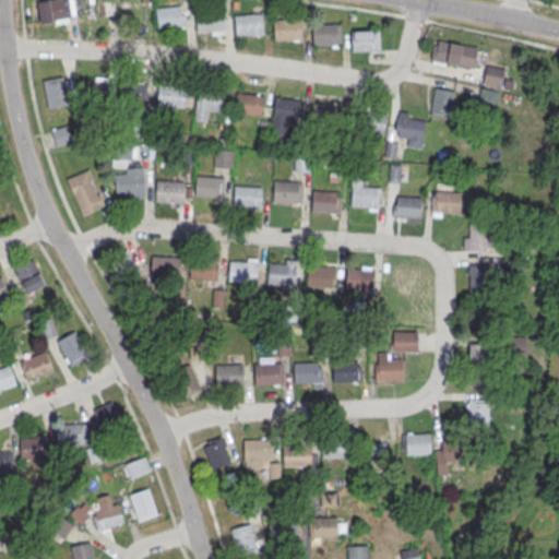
[(74,21),(73,0),(38,0),(40,23),(74,21)]
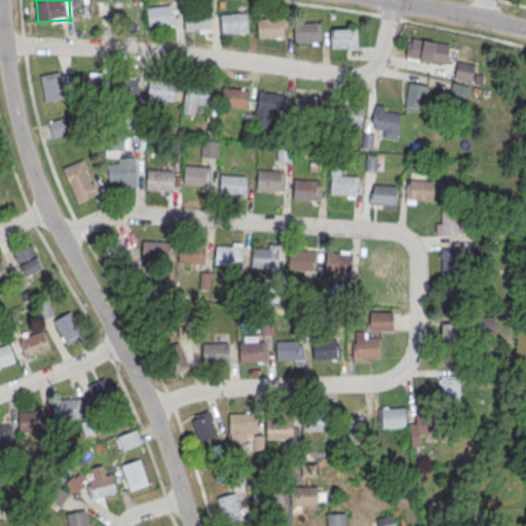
[(99,0),(74,0),(74,21),(99,21),(99,0)]
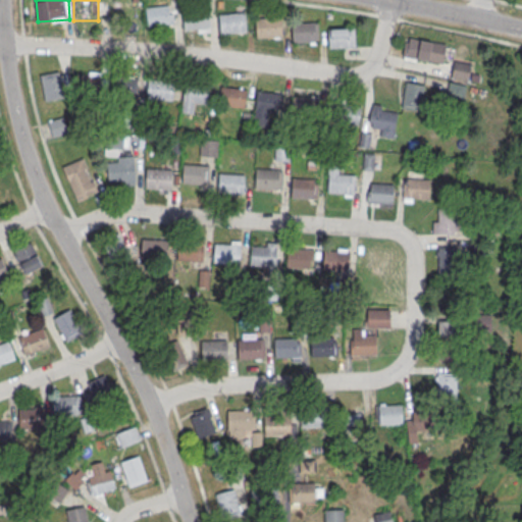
[(138,19),(138,2),(111,2),(111,20),(138,19)]
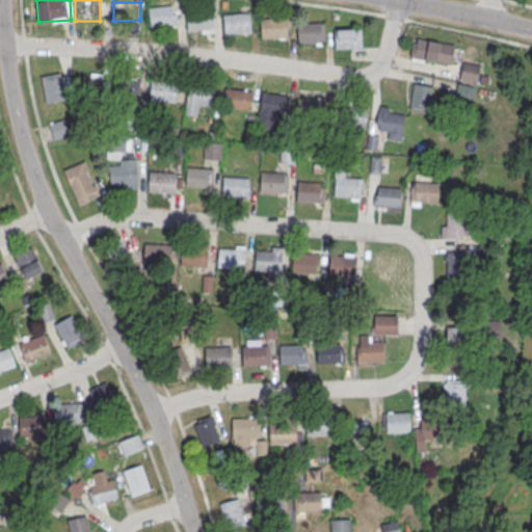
[(150,26),(176,24),(175,5),(149,6),(150,26)]
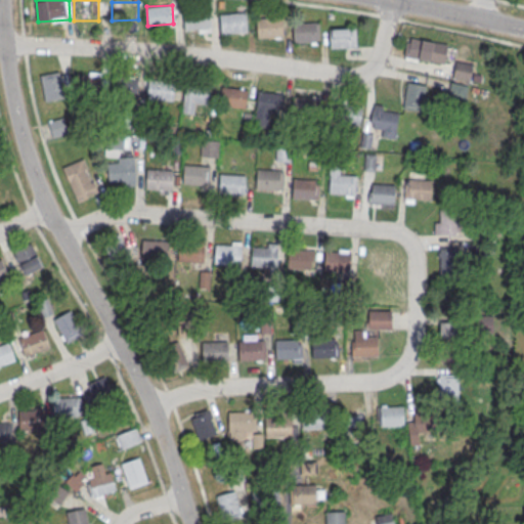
[(210,31),(210,11),(185,11),(185,31),(210,31)]
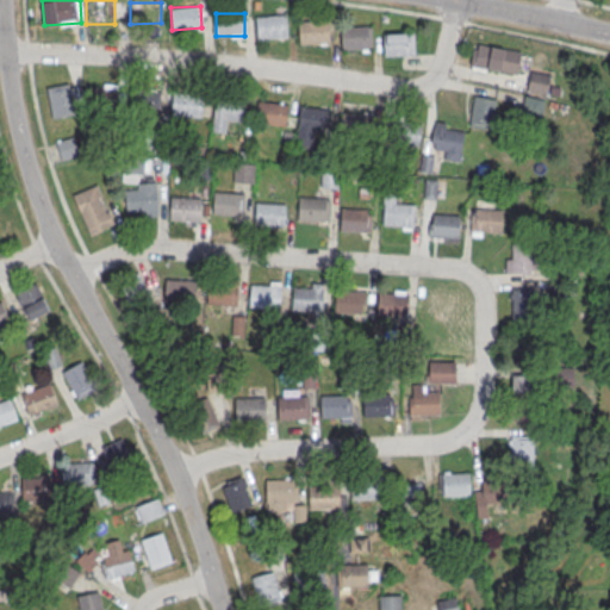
[(256,38),(287,37),(286,14),(255,16),(256,38)]
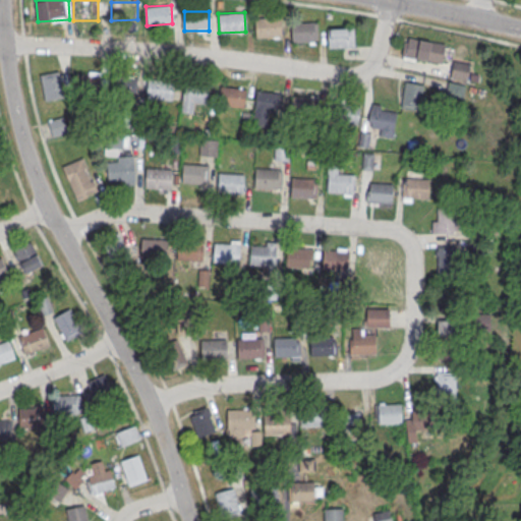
[(254,37),(281,37),(281,18),(254,18),(254,37)]
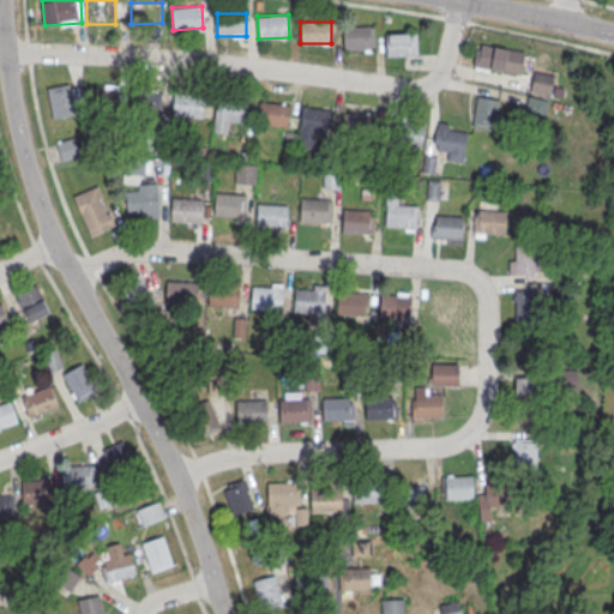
[(343,26),(344,50),(375,48),(373,24),(343,26)]
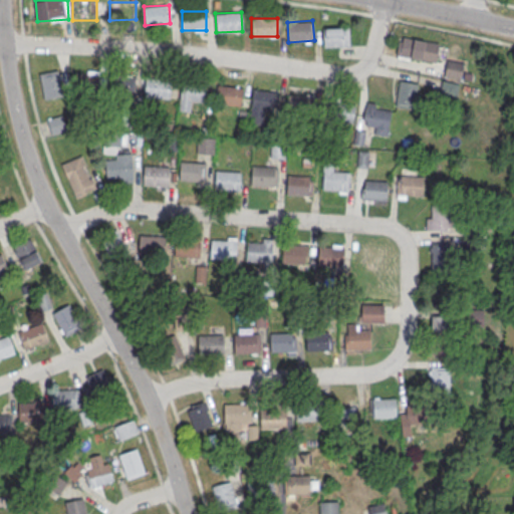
[(323,27),(323,46),(349,46),(349,27),(323,27)]
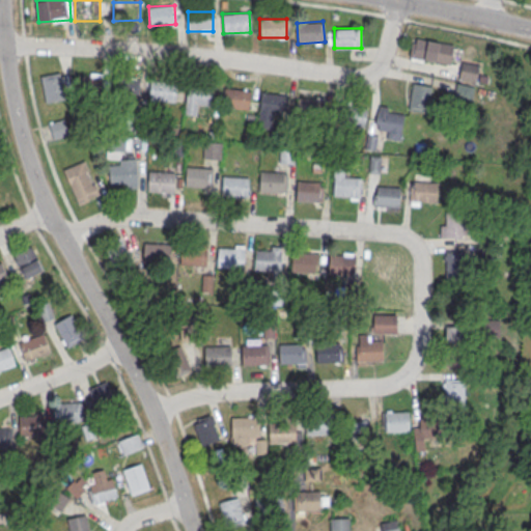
[(450,63),(453,44),(413,38),(410,57),(450,63)]
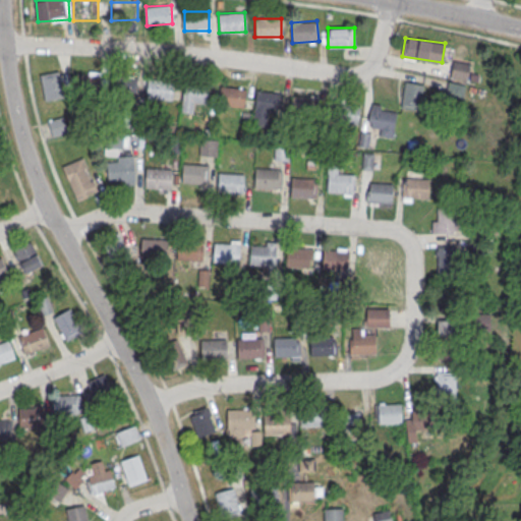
[(469,62),(453,60),(450,78),(467,81),(469,62)]
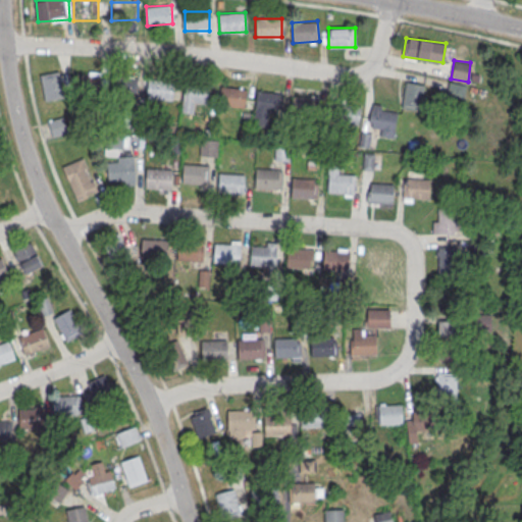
[(45,101),(64,98),(60,70),(40,73),(45,101)]
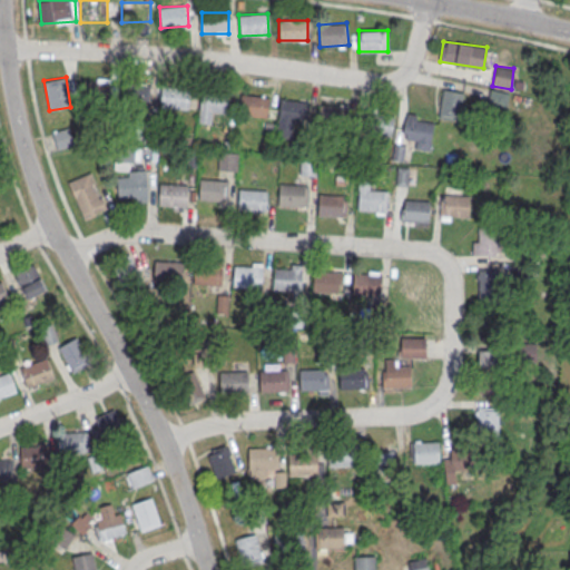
[(147,100),(147,84),(120,84),(120,100),(147,100)]
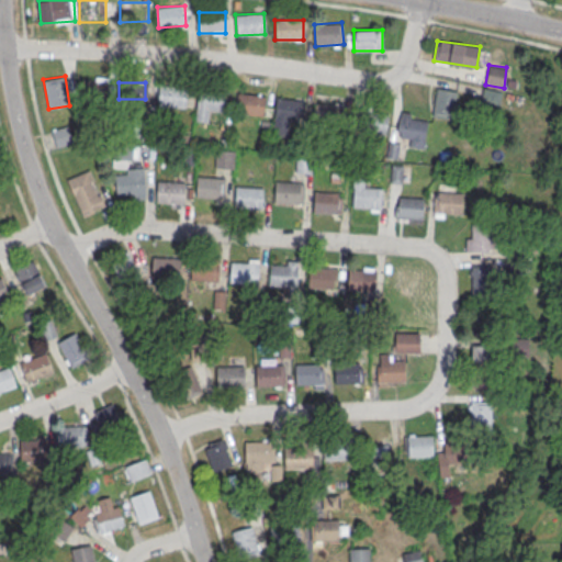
[(158,107),(187,108),(188,88),(159,86),(158,107)]
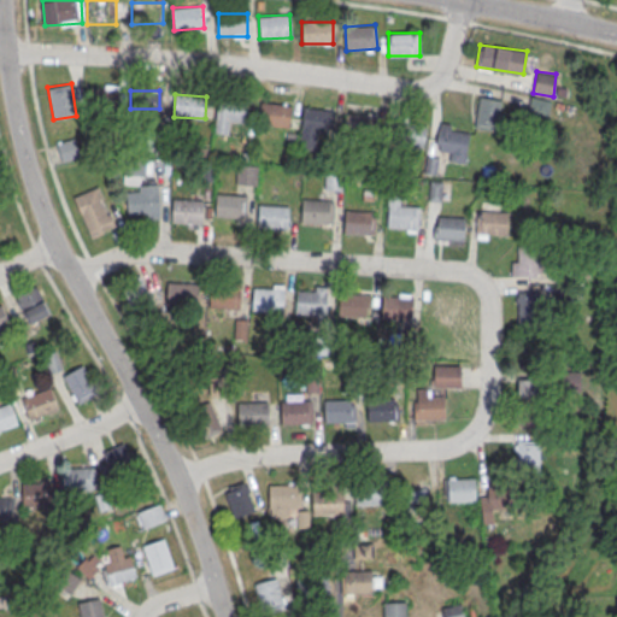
[(500,128),(501,98),(477,97),(475,127),(500,128)]
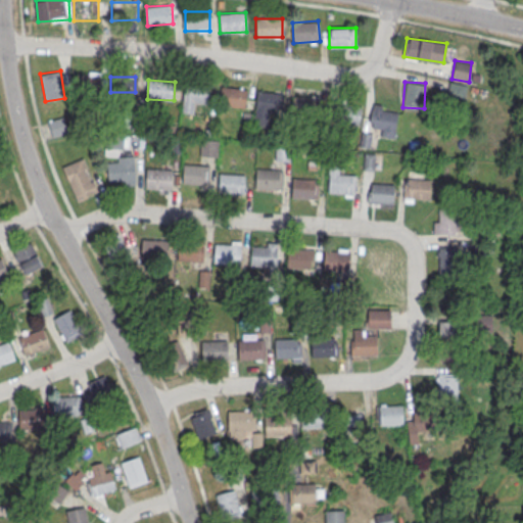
[(463,95),(463,86),(450,84),(449,94),(463,95)]
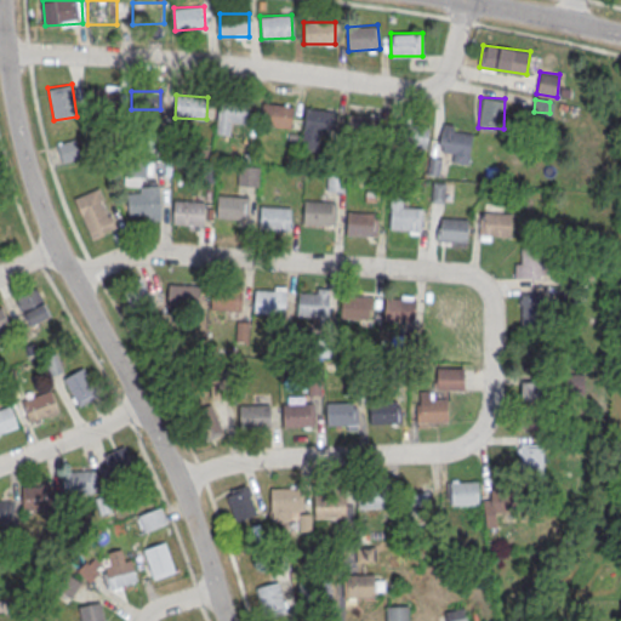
[(218,134),(233,132),(232,124),(249,123),(248,102),(217,103),(218,134)]
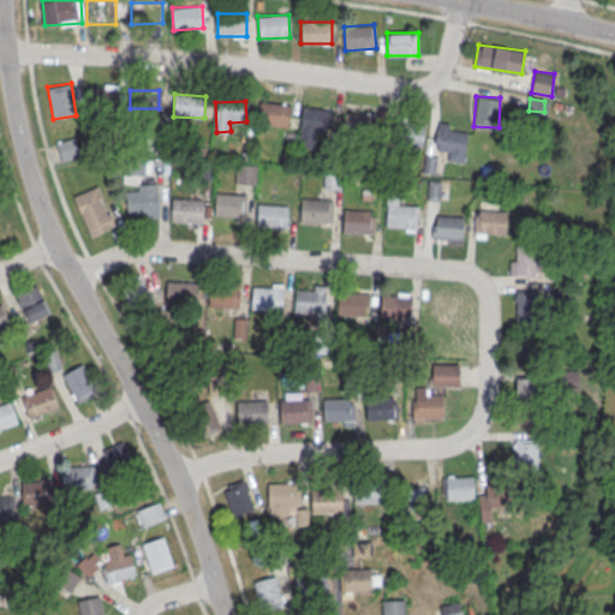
[(258,124),(288,125),(290,103),(260,102),(258,124)]
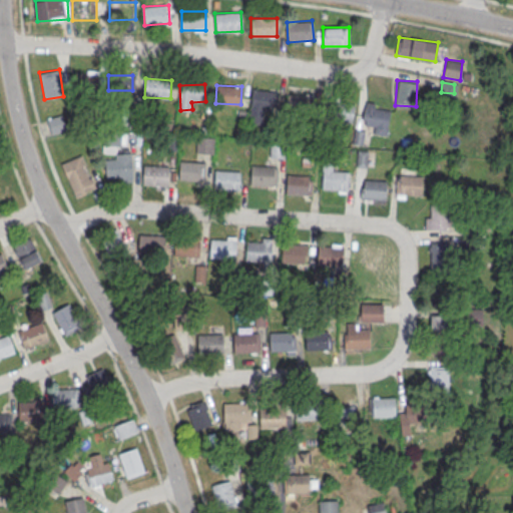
[(248,122),(263,123),(265,110),(274,111),(276,90),(251,88),(248,122)]
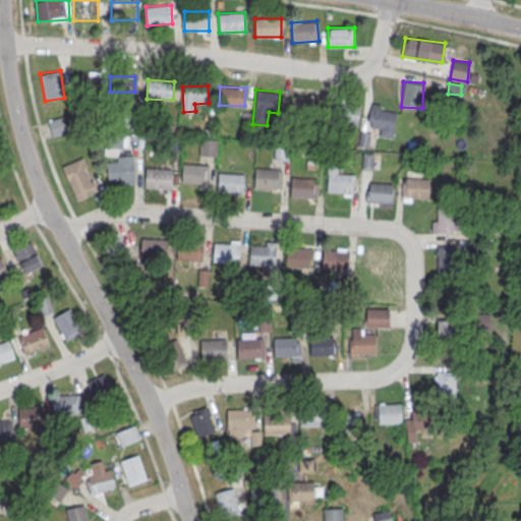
[(319,113),(319,97),(292,96),(291,111),(319,113)]
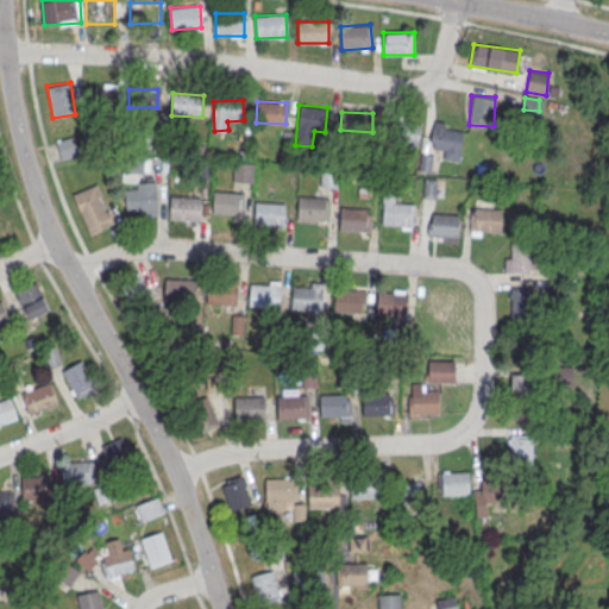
[(422,123),(394,118),(389,140),(418,146),(422,123)]
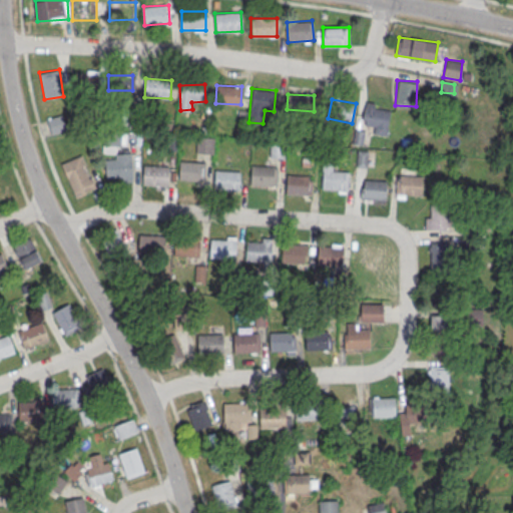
[(372,123),(369,130),(384,135),(392,108),(367,101),(362,120),(372,123)]
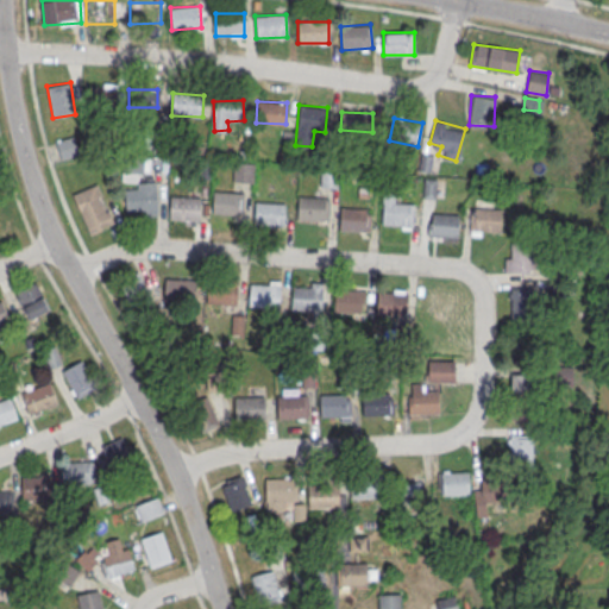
[(56,140),(61,159),(79,154),(74,136),(56,140)]
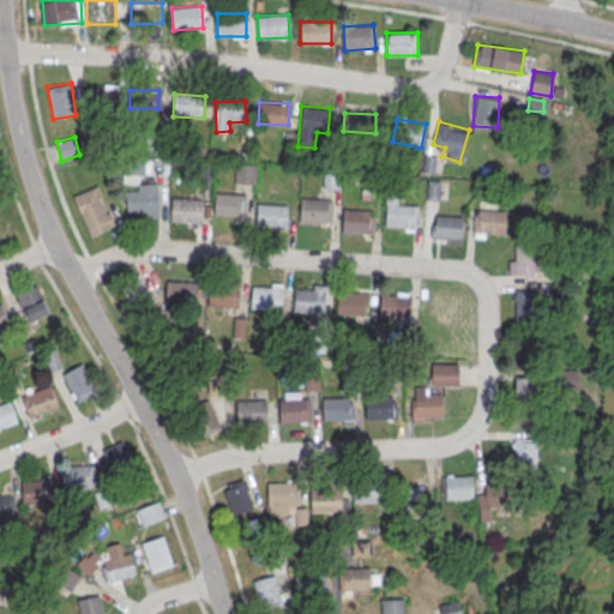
[(128,161),(127,173),(143,175),(145,163),(128,161)]
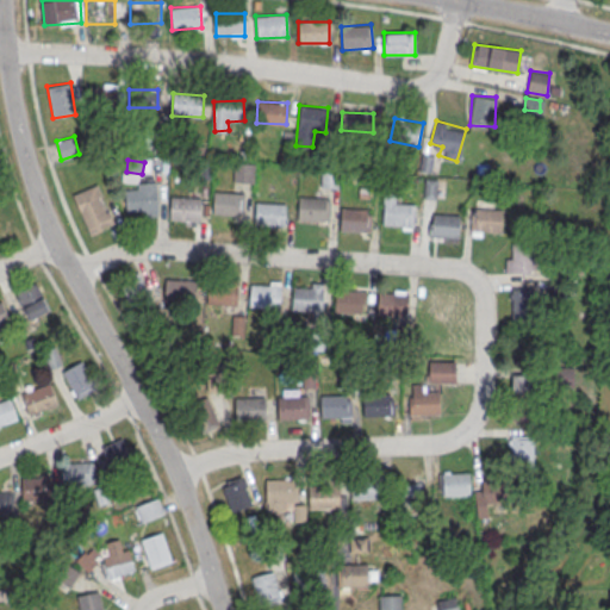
[(254,162),(235,162),(235,182),(254,182),(254,162)]
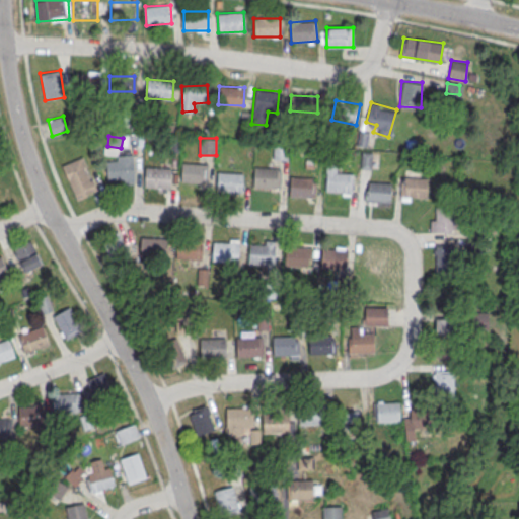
[(106,181),(134,181),(134,155),(106,155),(106,181)]
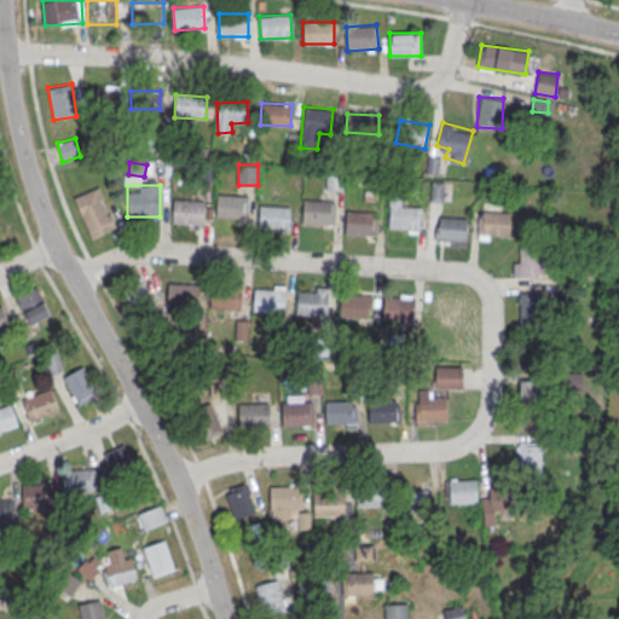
[(74,196),(90,237),(115,227),(99,186),(74,196)]
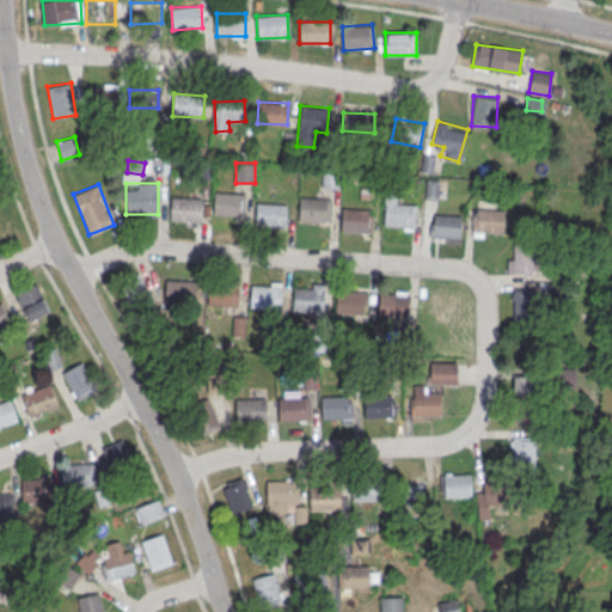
[(215,194),(246,196),(244,219),(214,216),(215,194)]
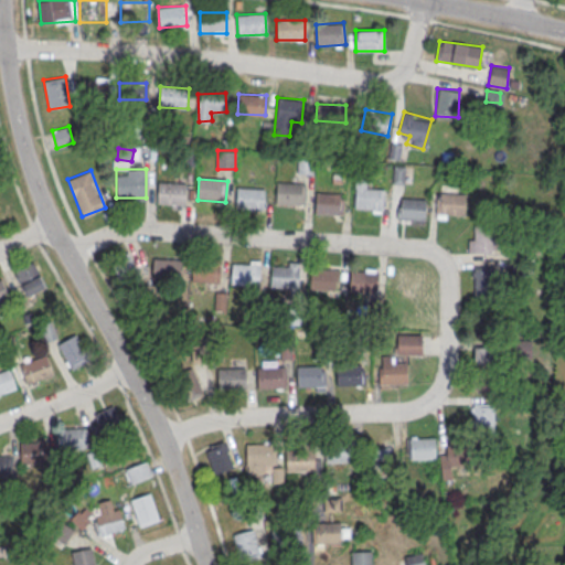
[(278,183),(306,185),(305,206),(277,205),(278,183)]
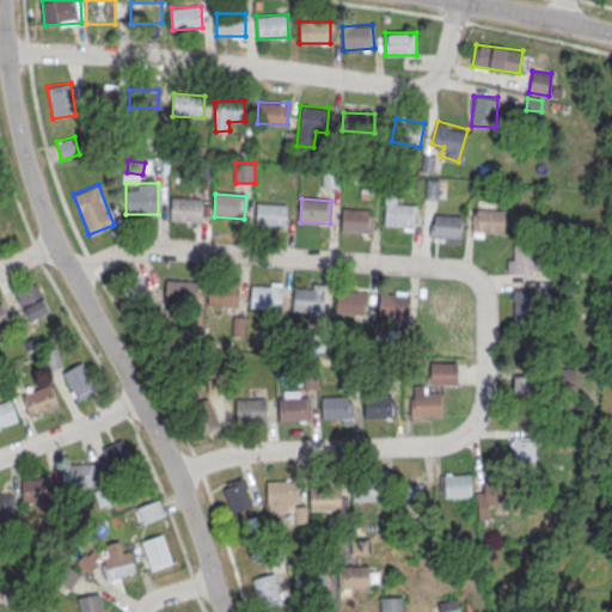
[(172,200),(202,201),(201,224),(171,222),(172,200)]
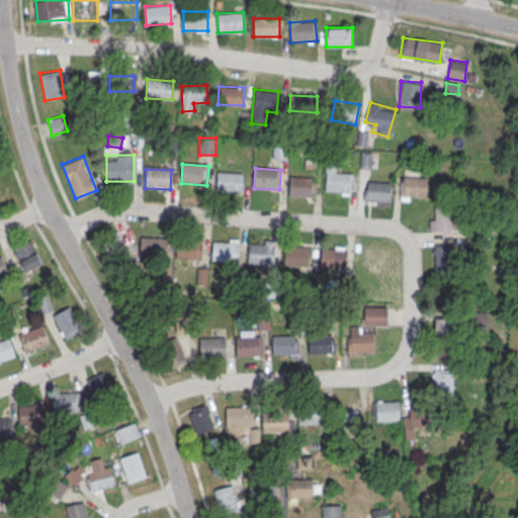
[(0,173),(0,202),(12,198),(2,173),(0,173)]
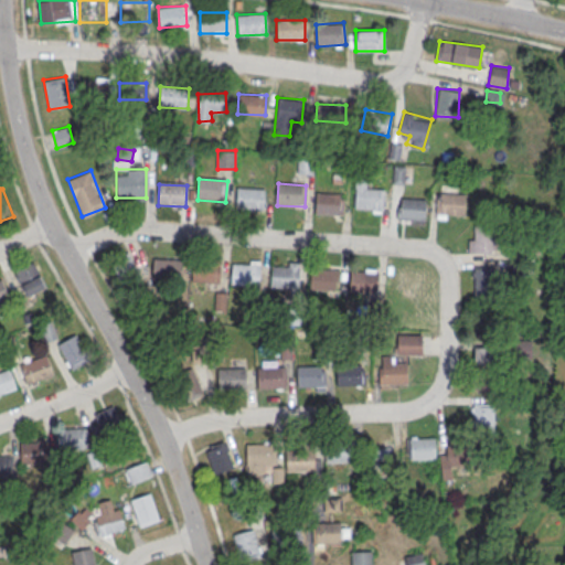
[(237,189),(266,191),(265,212),(236,210),(237,189)]
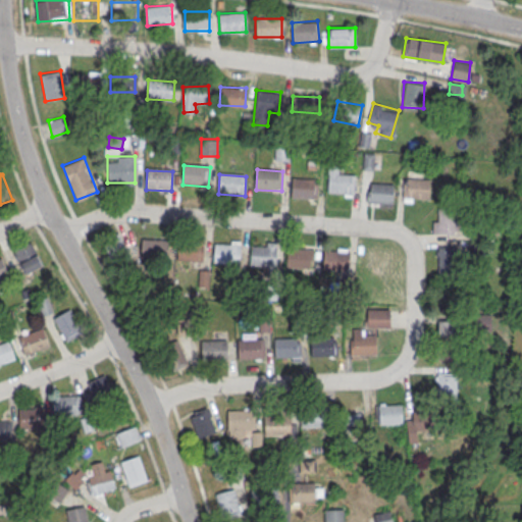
[(330,174),(356,176),(355,196),(329,194),(330,174)]
